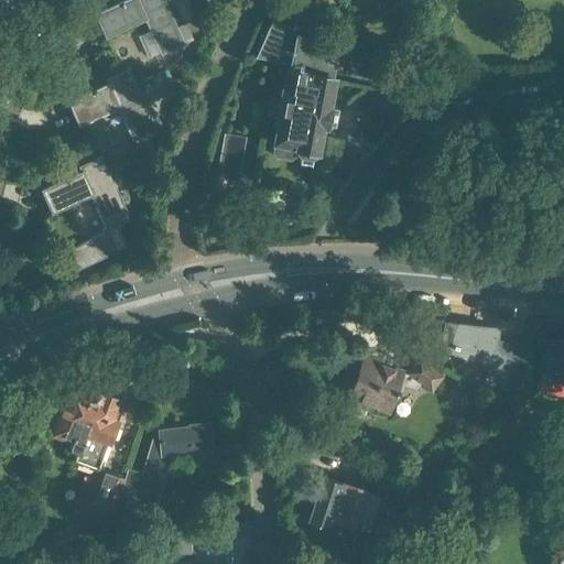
[(186,24),(179,28),(165,0),(125,0),(95,13),(107,38),(145,20),(162,55),(194,40),(186,24)]
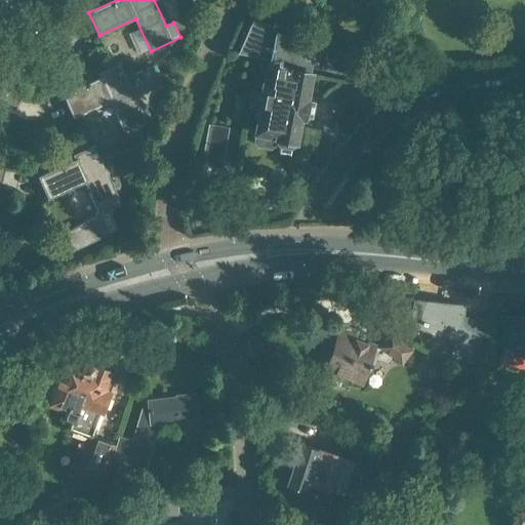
[(272,65),(309,72),(310,67),(322,69),(325,52),(272,30),(273,26),(253,17),(239,52),(273,59),(272,65)]
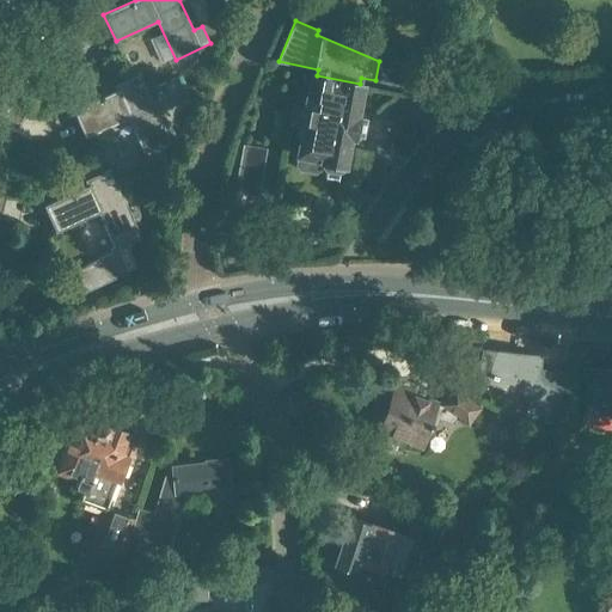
[(115,84),(117,90),(74,109),(86,136),(129,117),(146,154),(172,142),(141,73),(115,84)]
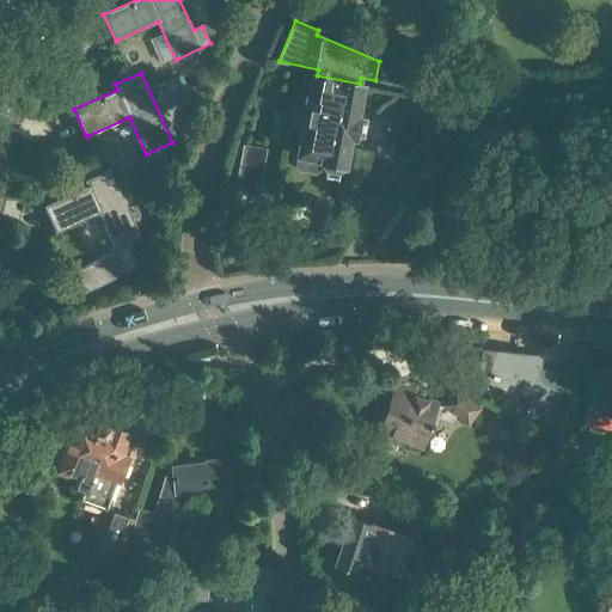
[(360,84),(317,75),(312,74),(306,106),(293,104),(289,123),(304,126),(298,154),(299,155),(298,165),(301,170),(316,173),(322,170),(323,165),(326,169),(344,172),(346,165),(352,136),(355,138),(355,135),(365,138),(368,120),(359,118),(359,116),(365,85),(360,84)]
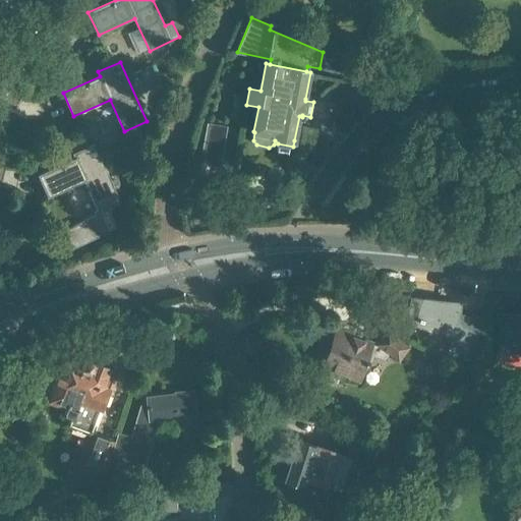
[(155,64),(138,70),(142,79),(159,72),(155,64)]
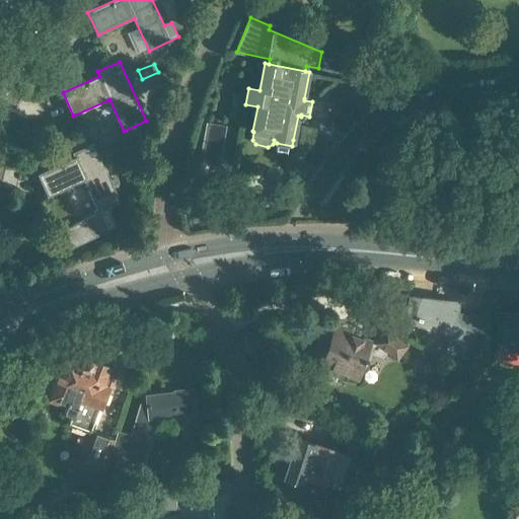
[(227,126),(207,123),(200,163),(220,167),(227,126)]
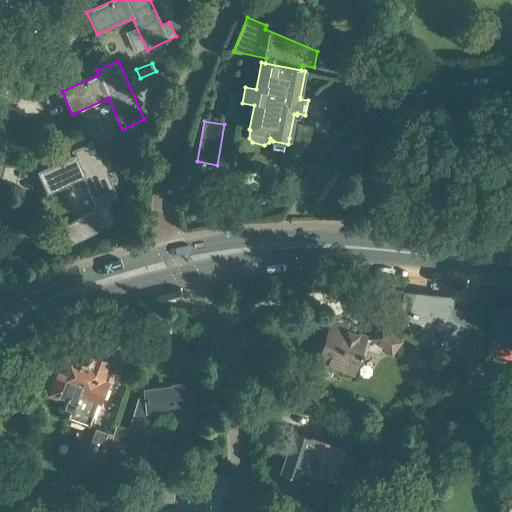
[(131,133),(128,143),(142,147),(145,138),(131,133)]
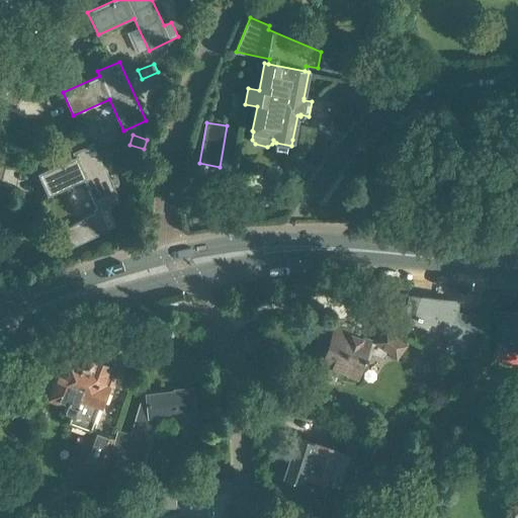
[(108,207),(120,201),(94,143),(87,146),(89,151),(37,173),(48,196),(84,180),(97,209),(81,216),(83,220),(63,229),(71,247),(117,227),(108,207)]
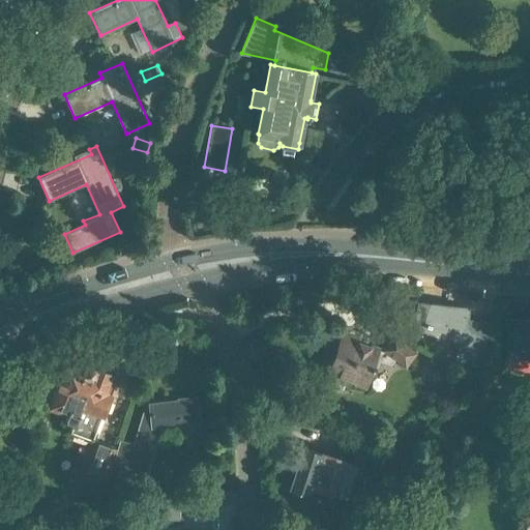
[(391,200),(382,192),(367,205),(377,214),(391,200)]
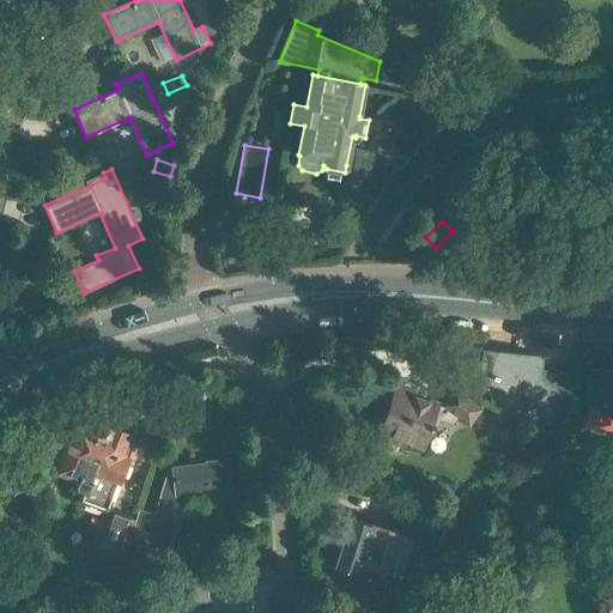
[(229,265),(265,259),(262,243),(226,249),(229,265)]
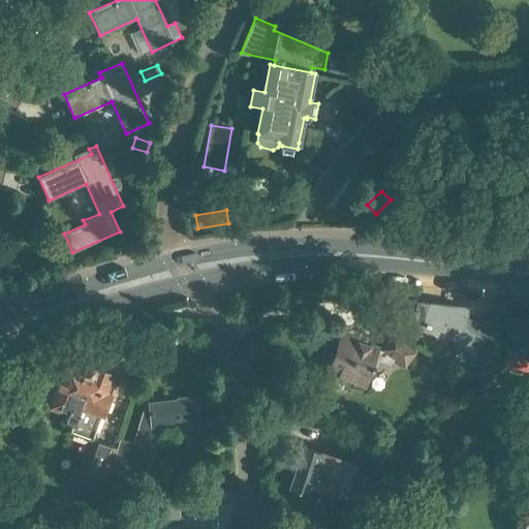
[(418,301),(414,320),(426,324),(425,325),(431,328),(431,327),(443,331),(441,336),(465,344),(461,354),(474,359),(483,333),(464,327),(465,321),(467,321),(469,307),(418,301)]
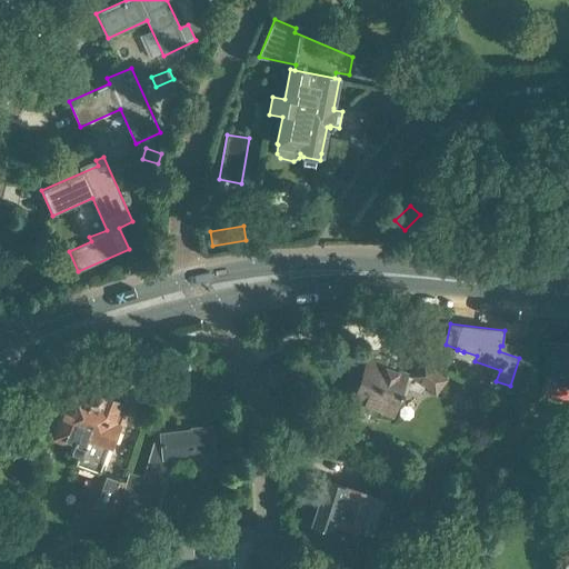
[(568,342),(551,341),(547,383),(568,386),(568,342)]
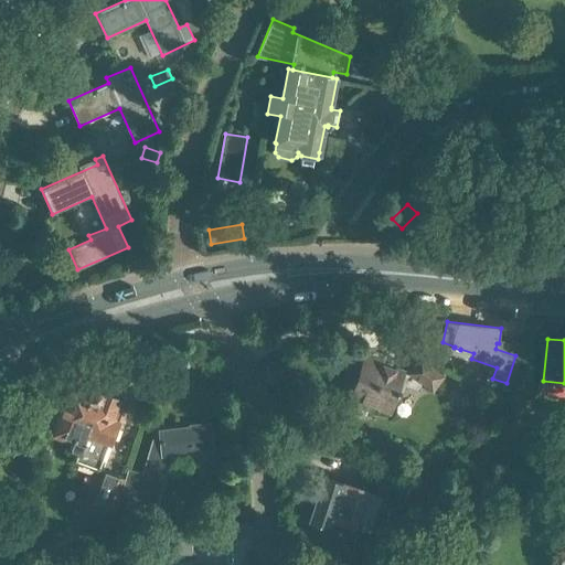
[(351,397),(391,409),(396,394),(402,396),(406,385),(417,388),(423,383),(433,391),(444,376),(422,359),(409,373),(384,365),(386,360),(366,353),(362,368),(356,370),(353,383),(354,386),(351,397)]
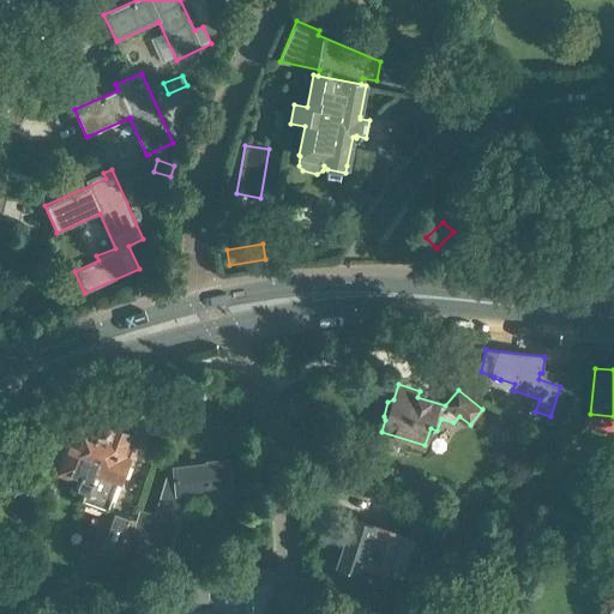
[(98,429),(96,429),(84,423),(82,419),(77,419),(72,422),(74,427),(72,435),(60,432),(53,451),(62,455),(58,469),(78,477),(74,487),(85,491),(80,501),(106,510),(94,543),(124,554),(134,525),(107,516),(126,459),(132,462),(139,443),(128,438),(130,433),(110,426),(101,423),(98,429)]
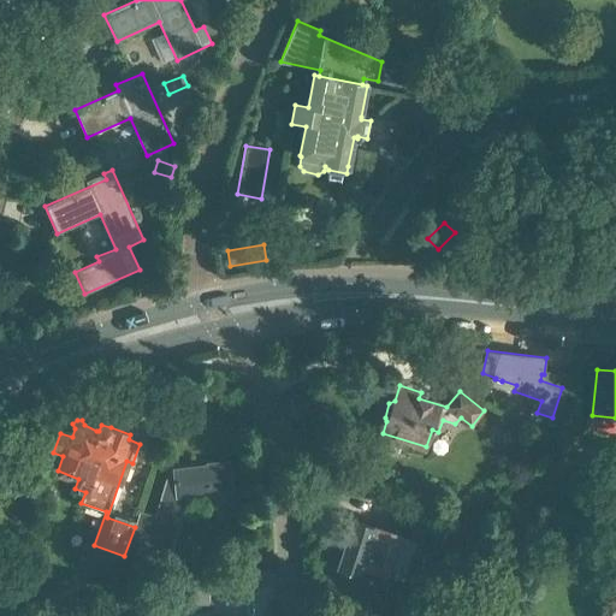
[(157,516),(141,511),(130,549),(134,550),(129,566),(141,570),(146,554),(153,556),(155,549),(170,552),(187,496),(232,491),(229,462),(208,466),(208,467),(175,471),(175,478),(169,478),(157,516)]
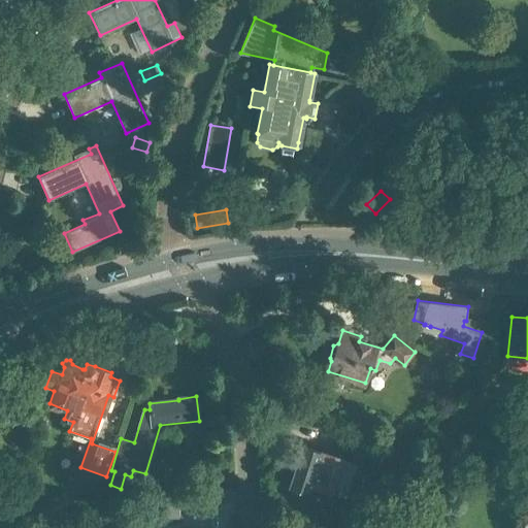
[(527,421),(527,405),(523,404),(519,420),(527,421)]
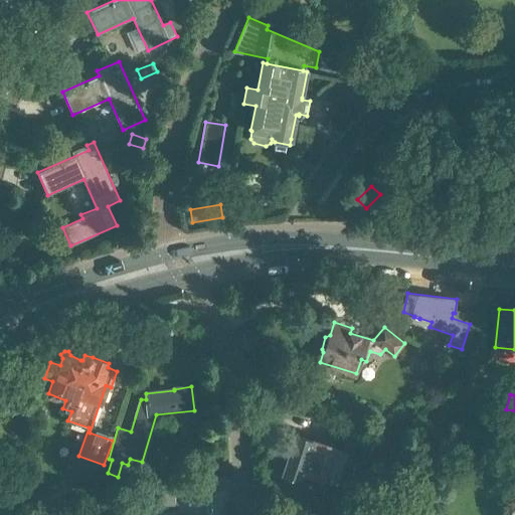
[(334,447),(296,434),(283,473),(301,479),(301,478),(320,485),(322,478),(338,483),(344,463),(348,464),(353,451),(347,449),(347,451),(333,447),(334,447)]
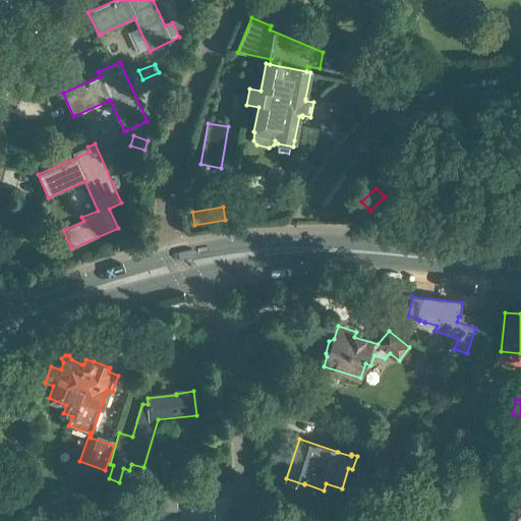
[(153,510),(175,510),(175,488),(175,486),(152,487),(153,510)]
